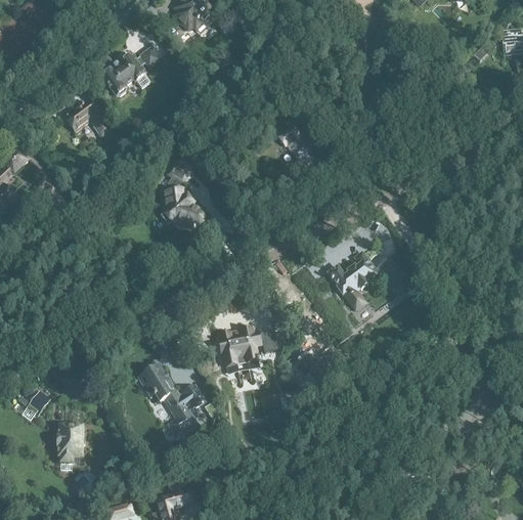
[(194,31),(217,9),(208,0),(177,0),(171,6),(174,9),(170,14),(187,32),(191,28),(194,31)]
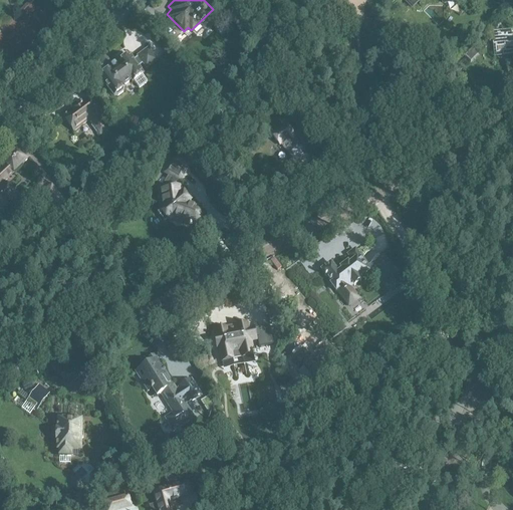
[(164,38),(176,26),(168,19),(156,30),(164,38)]
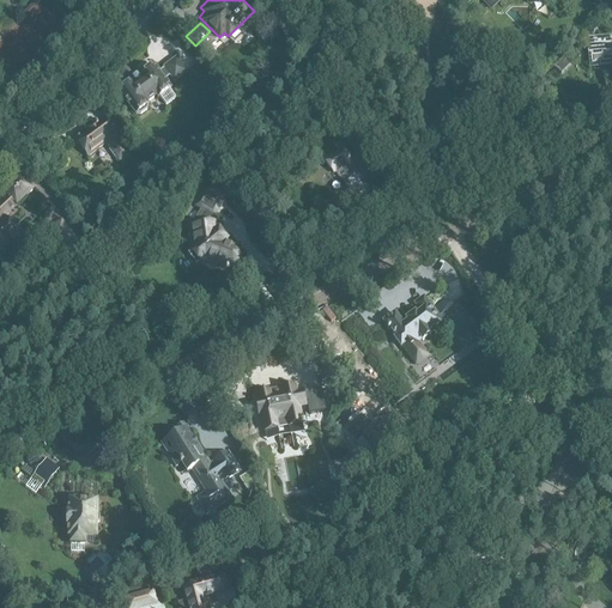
[(604,37),(604,32),(586,34),(587,48),(591,47),(591,58),(599,56),(599,59),(610,58),(611,72),(604,73),(604,84),(611,83),(611,40),(609,41),(607,37),(604,37)]
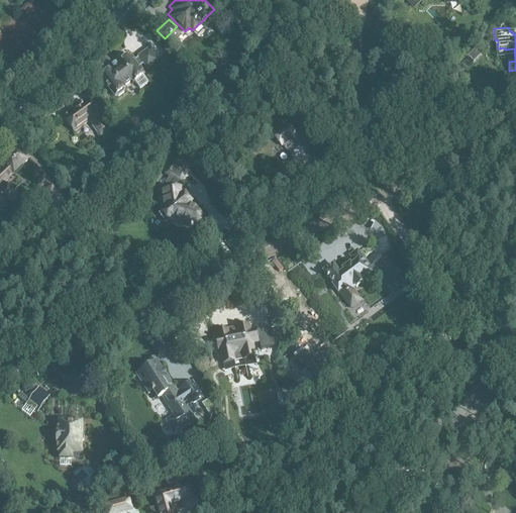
[(473,59),(480,50),(474,44),(466,53),(473,59)]
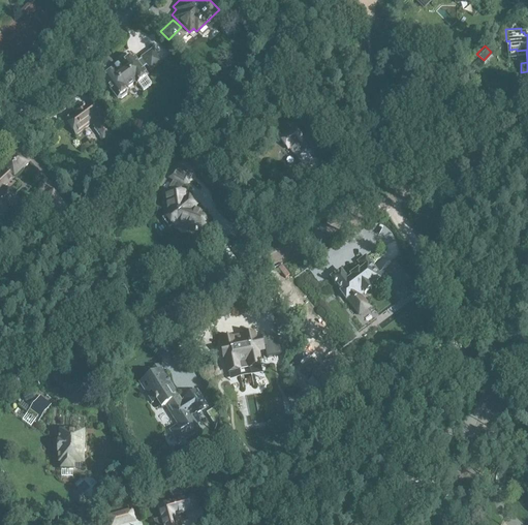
[(103,78),(101,79),(104,83),(106,82),(117,95),(118,94),(121,95),(126,91),(126,88),(127,87),(126,85),(134,79),(135,81),(136,80),(143,87),(151,81),(146,73),(147,72),(146,71),(147,70),(143,64),(142,65),(141,65),(147,61),(150,66),(160,58),(152,47),(142,55),(136,59),(135,58),(137,57),(135,54),(133,55),(132,54),(122,61),(120,59),(111,65),(113,68),(102,75),(103,78)]
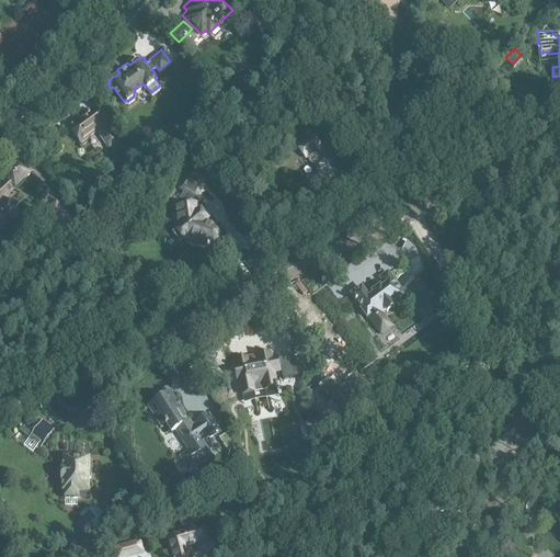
[(272,66),(284,80),(292,75),(280,60),(272,66)]
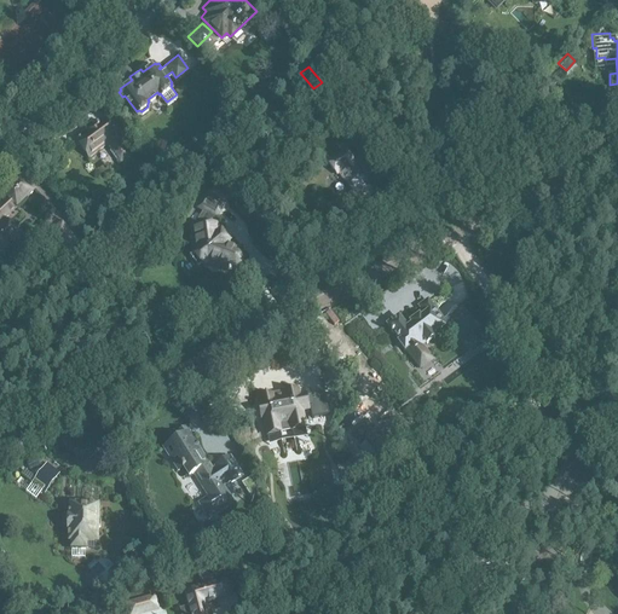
[(266,120),(255,103),(246,109),(258,126),(266,120)]
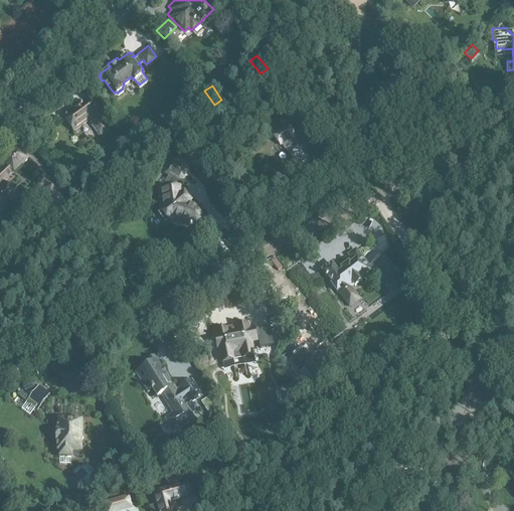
[(98,131),(107,126),(99,114),(103,112),(97,103),(92,106),(86,98),(68,110),(66,107),(59,112),(62,118),(64,116),(71,127),(90,115),(93,120),(91,121),(98,131)]
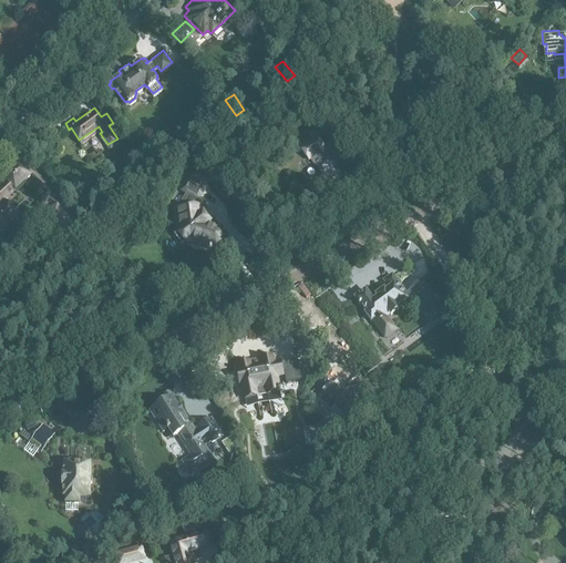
[(315,132),(311,134),(308,130),(297,139),(299,143),(298,144),(308,157),(310,155),(323,174),(321,175),(327,184),(343,172),(323,146),(325,145),(315,132)]
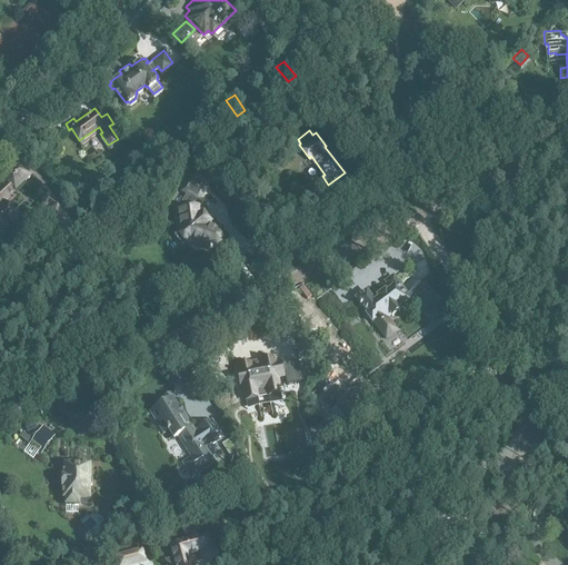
[(2,198),(31,171),(19,158),(2,175),(8,181),(0,188),(0,230),(1,231),(10,222),(8,220),(16,212),(2,198)]
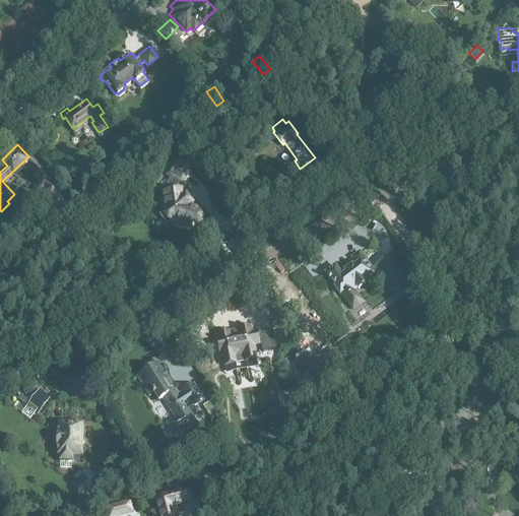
[(202,154),(209,158),(212,152),(205,148),(202,154)]
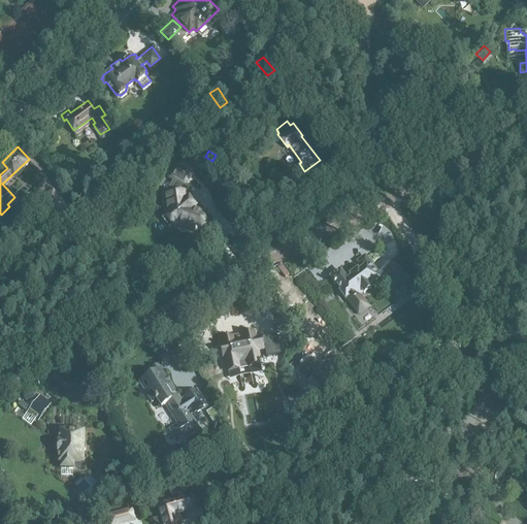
[(197,203),(188,192),(186,193),(186,187),(178,188),(180,184),(184,185),(192,171),(174,161),(166,174),(171,177),(164,190),(162,190),(164,208),(161,210),(163,214),(161,216),(168,225),(170,223),(173,225),(176,223),(193,229),(195,225),(198,226),(199,226),(200,226),(201,226),(202,226),(203,225),(204,224),(205,223),(206,222),(206,220),(206,219),(206,218),(206,217),(205,215),(205,214),(204,213),(203,213),(200,210),(201,207),(195,205),(197,203)]
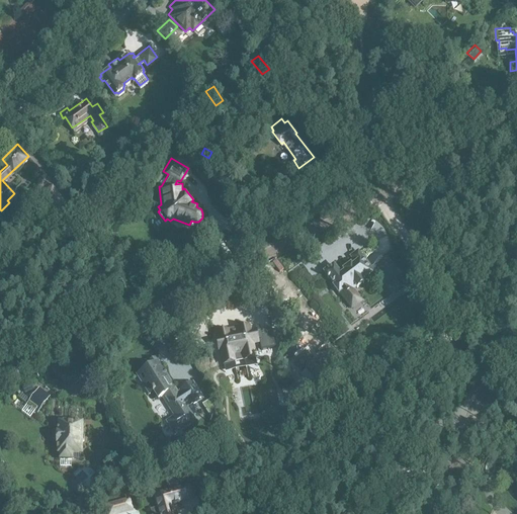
[(352,180),(346,183),(349,188),(355,185),(352,180)]
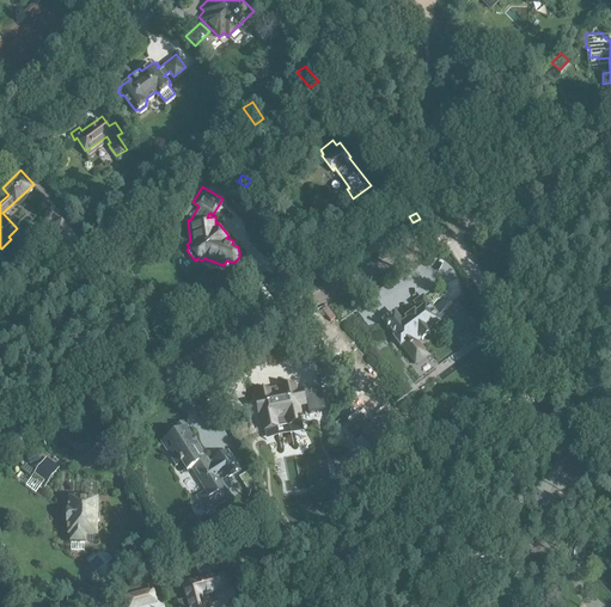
[(47,224),(52,230),(47,233),(55,245),(60,241),(65,247),(78,237),(61,214),(47,224)]
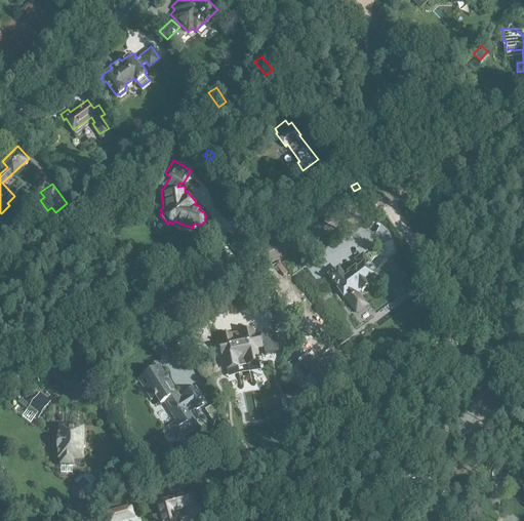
[(409,281),(390,255),(378,265),(378,266),(375,268),(362,250),(354,256),(359,264),(356,266),(355,264),(347,270),(348,272),(345,274),(337,265),(333,267),(333,268),(331,270),(330,269),(326,272),(337,286),(336,287),(355,311),(366,303),(358,290),(360,288),(361,289),(369,283),(368,282),(379,274),(378,273),(383,271),(397,289),(409,281)]
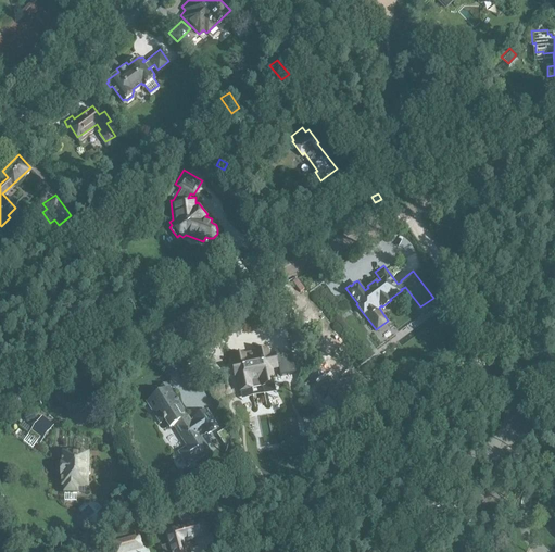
[(267,347),(231,354),(232,361),(231,361),(234,374),(236,374),(238,389),(275,381),(272,366),(277,365),(277,364),(278,364),(280,372),(293,369),(290,350),(274,353),(274,351),(268,353),(267,347)]
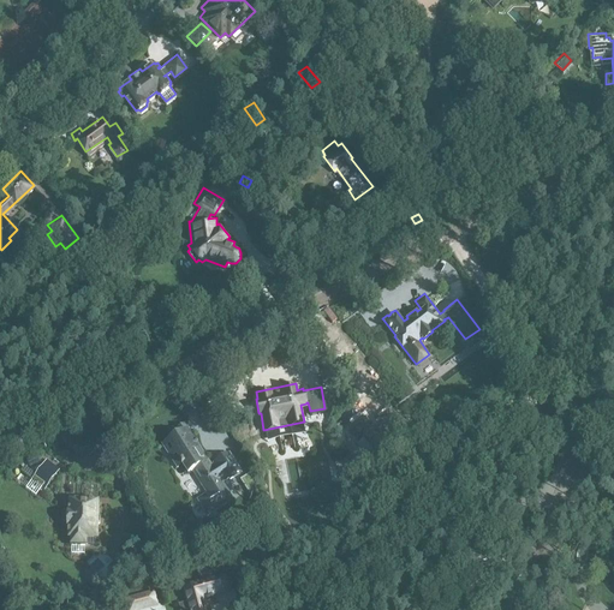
[(376,428),(367,417),(351,430),(370,455),(386,443),(382,438),(392,430),(395,434),(404,428),(391,411),(382,417),(385,420),(376,428)]
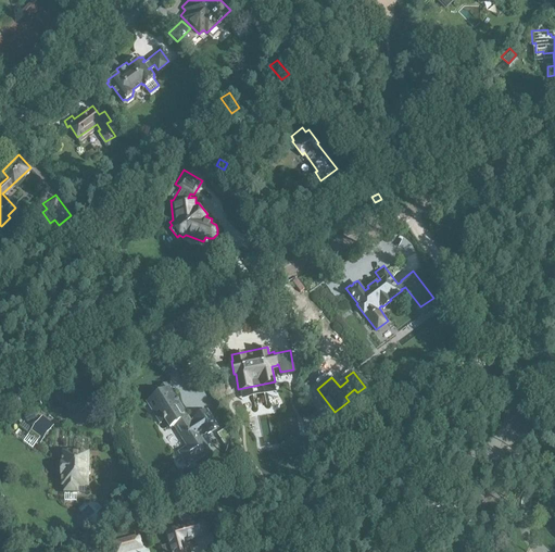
[(158,385),(160,388),(148,396),(154,405),(150,408),(158,419),(162,417),(163,417),(167,425),(172,423),(185,442),(176,448),(185,463),(209,448),(198,433),(202,429),(193,415),(189,418),(165,379),(158,385)]
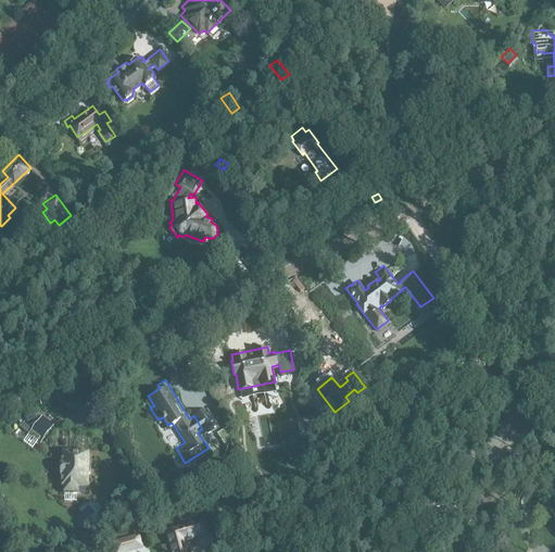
[(49,426),(37,417),(27,431),(39,440),(49,426)]
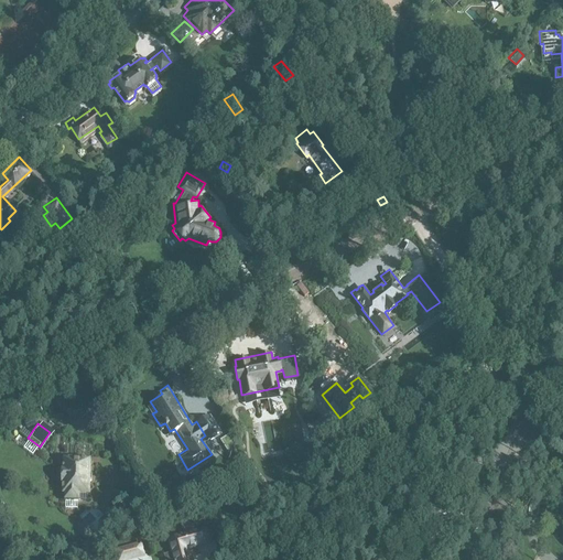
[(19,428),(29,435),(31,432),(21,426),(19,428)]
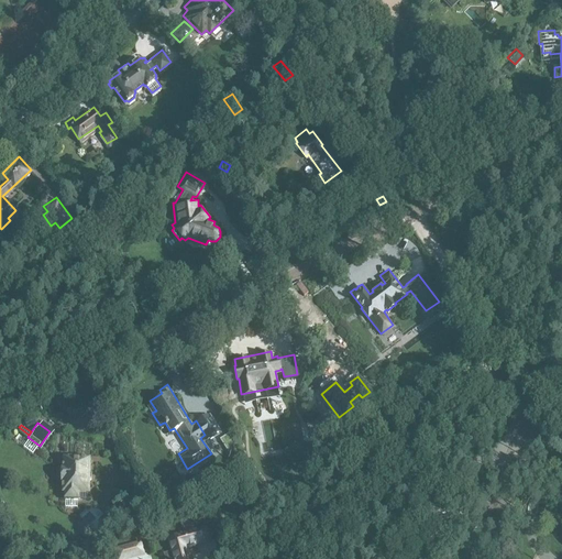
[(230,437),(222,441),(228,449),(234,446),(230,437)]
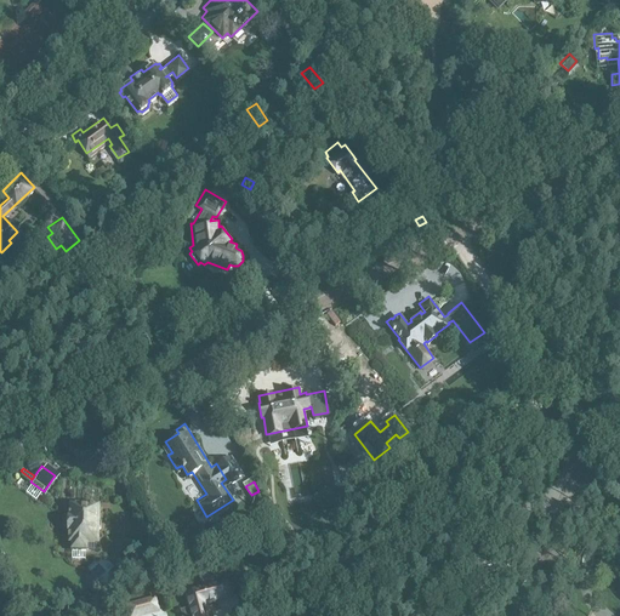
[(69,509),(67,509),(67,526),(68,526),(68,541),(70,541),(70,546),(84,546),(84,539),(95,540),(95,526),(100,524),(100,519),(95,517),(96,503),(69,503),(69,509)]
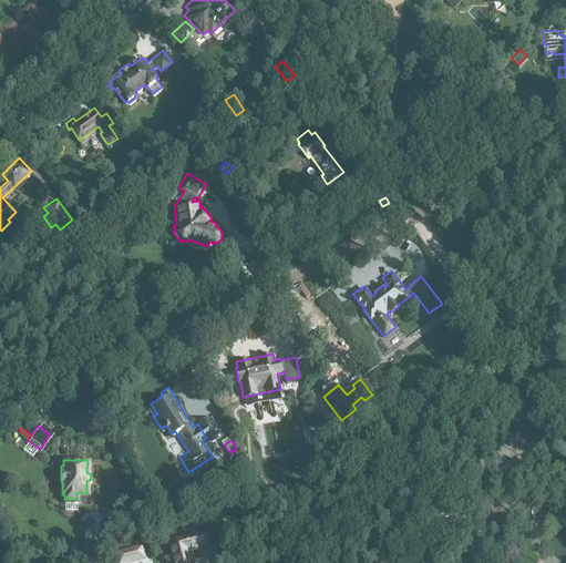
[(188,529),(208,522),(205,512),(185,518),(188,529)]
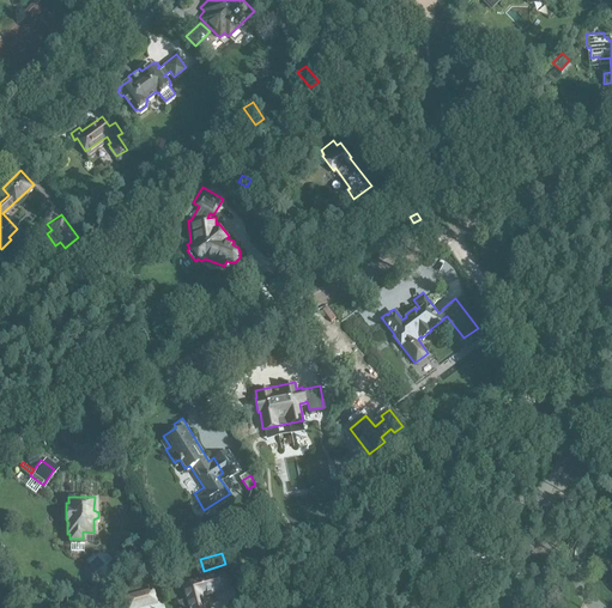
[(125,567),(120,561),(110,570),(116,576),(125,567)]
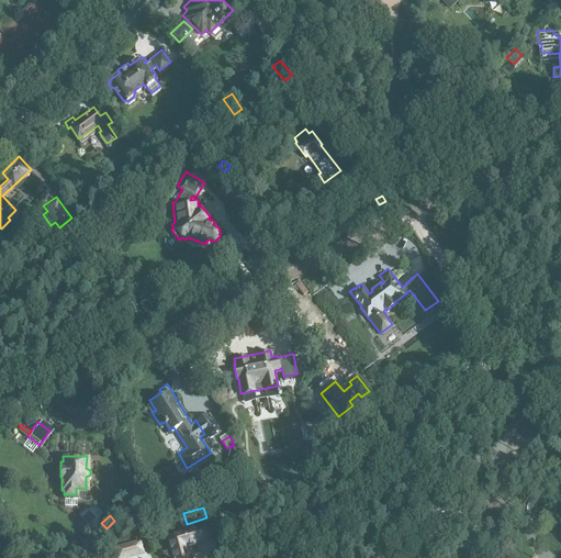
[(190,557),(188,547),(192,546),(191,544),(209,539),(204,524),(165,534),(170,557),(190,557)]
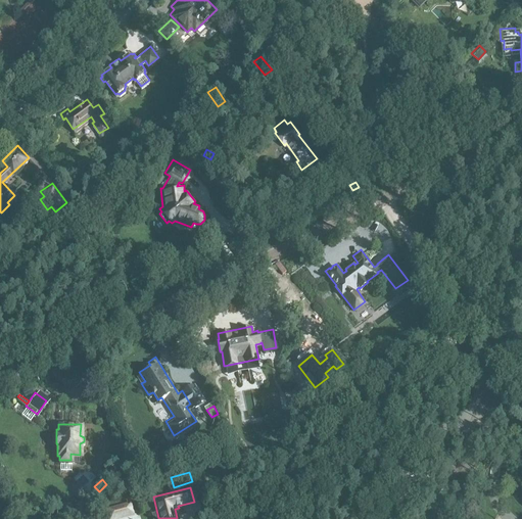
[(108,518),(115,517),(111,504),(105,506),(108,518)]
